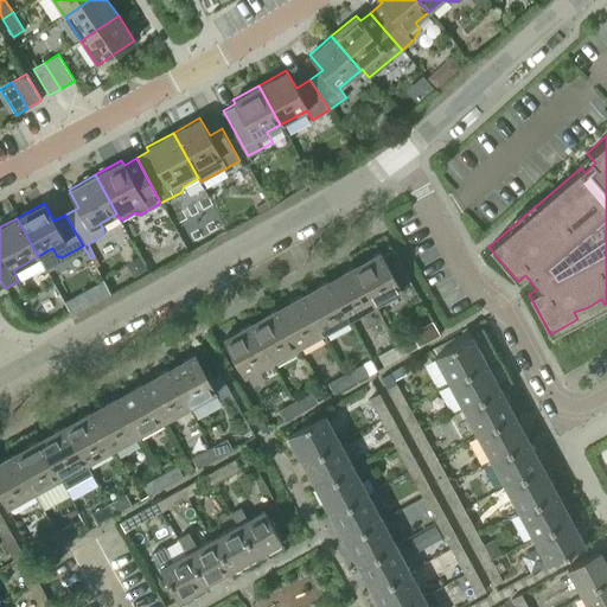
[(353,266),(375,305),(401,291),(379,251),(353,266)]
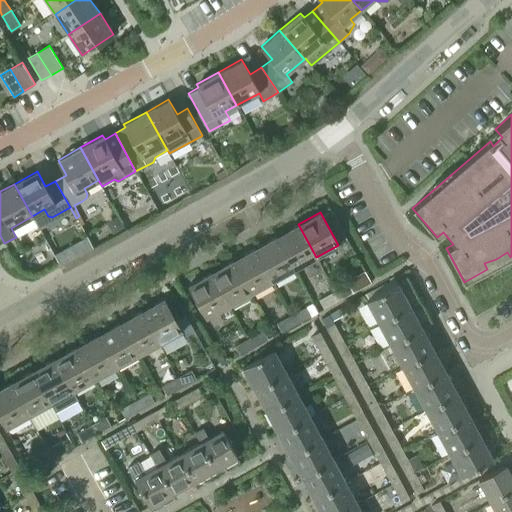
[(294,269),(316,257),(298,224),(276,236),(294,269)]
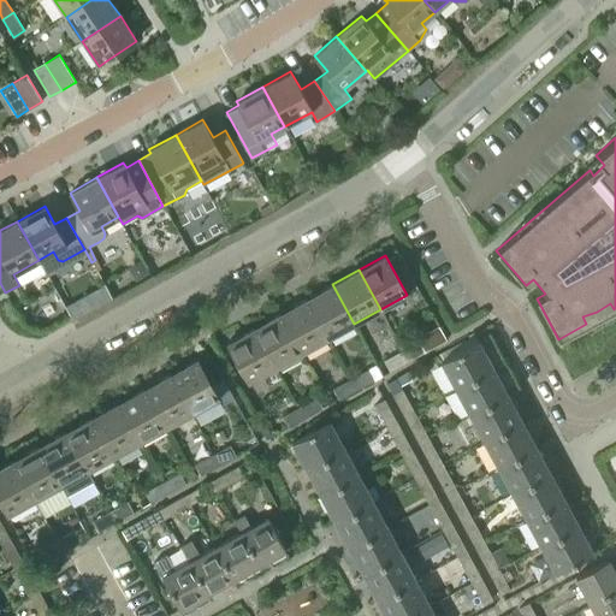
[(329,337),(354,324),(332,284),(307,298),(329,337)]
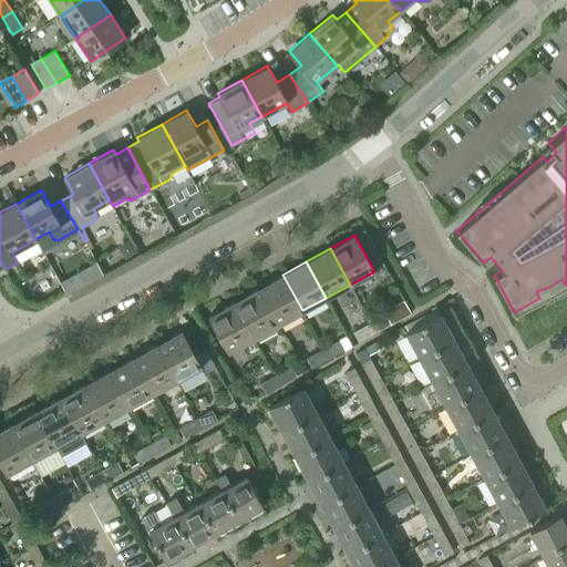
[(278,325),(302,310),(282,275),(258,288),(278,325)]
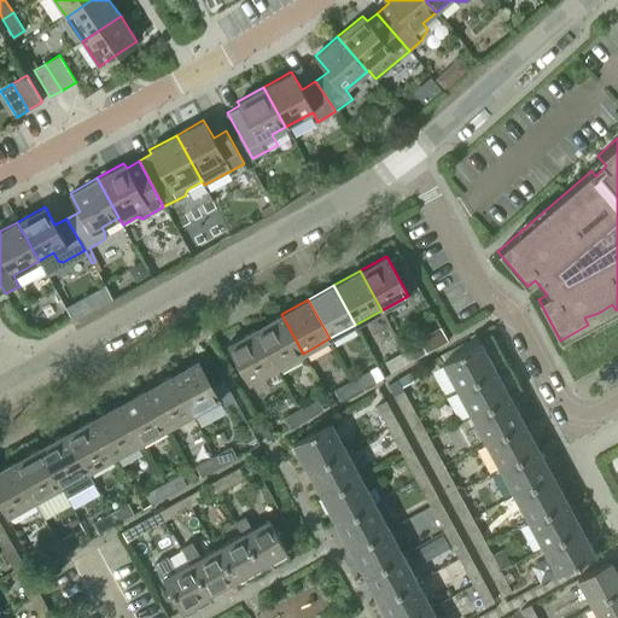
[(277,367),(303,354),(281,314),(255,328),(277,367)]
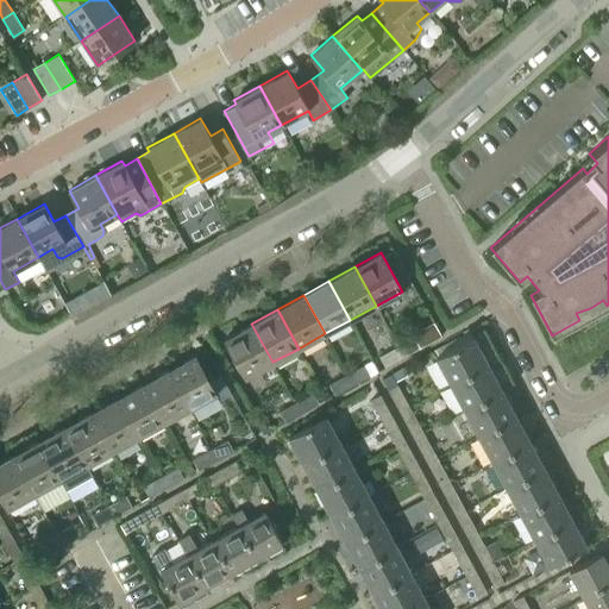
[(245,377),(272,362),(251,324),(224,338),(245,377)]
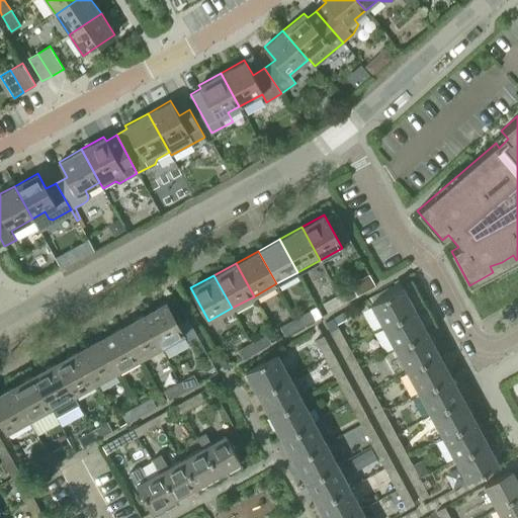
[(343,304),(357,296),(352,286),(338,293),(343,304)]
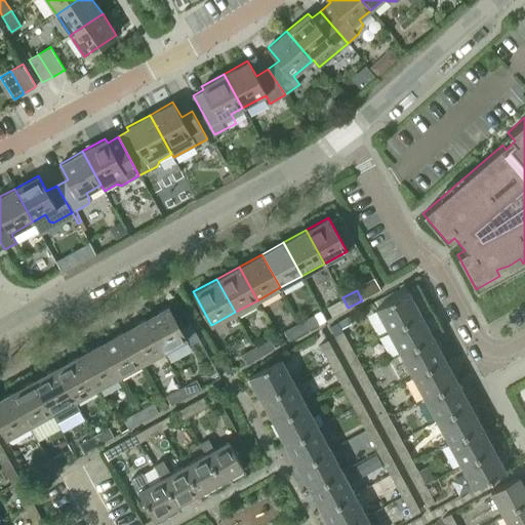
[(388,330),(420,313),(408,290),(375,308),(388,330)]
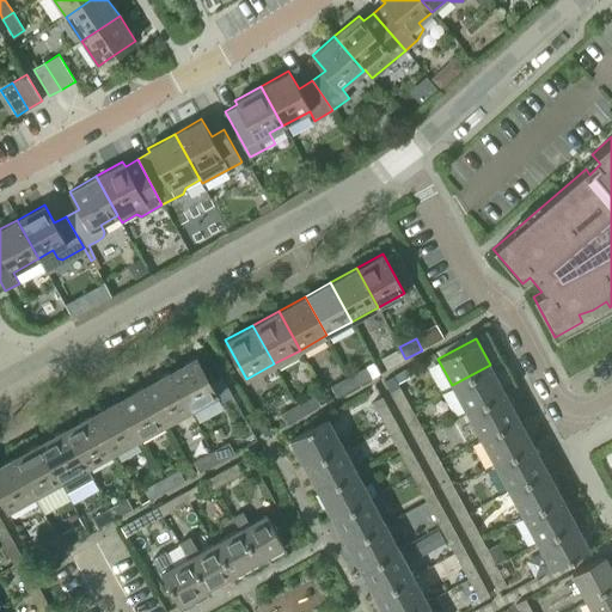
[(386,369),(405,359),(399,347),(380,357),(386,369)]
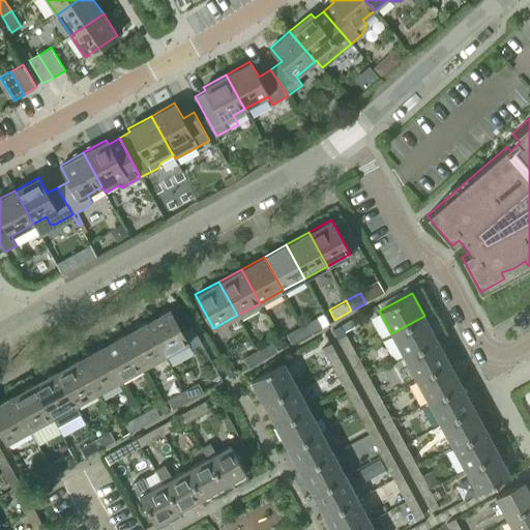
[(165,356),(188,343),(170,308),(145,322),(165,356)]
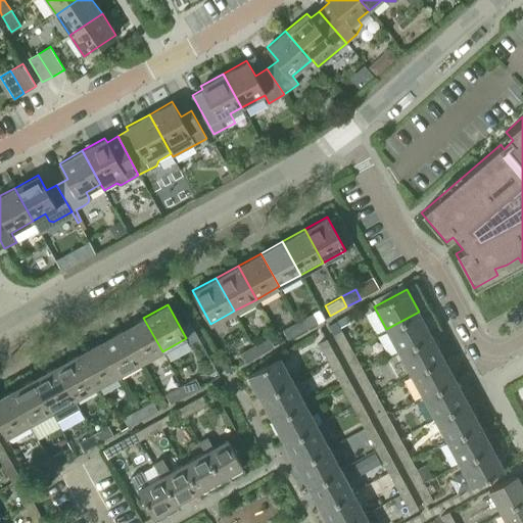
[(296,322),(301,331),(324,319),(319,310),(296,322)]
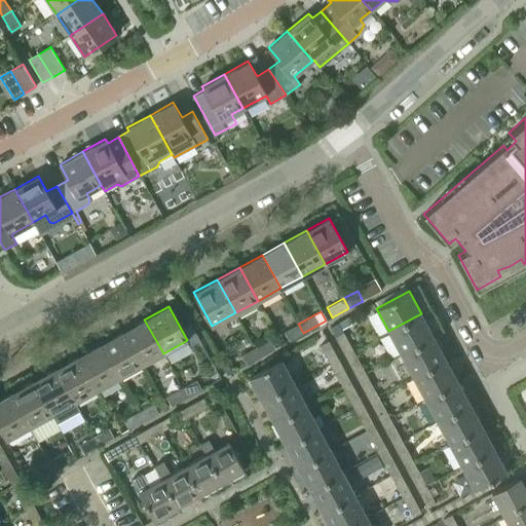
[(434,336),(421,313),(388,331),(401,353),(434,336)]
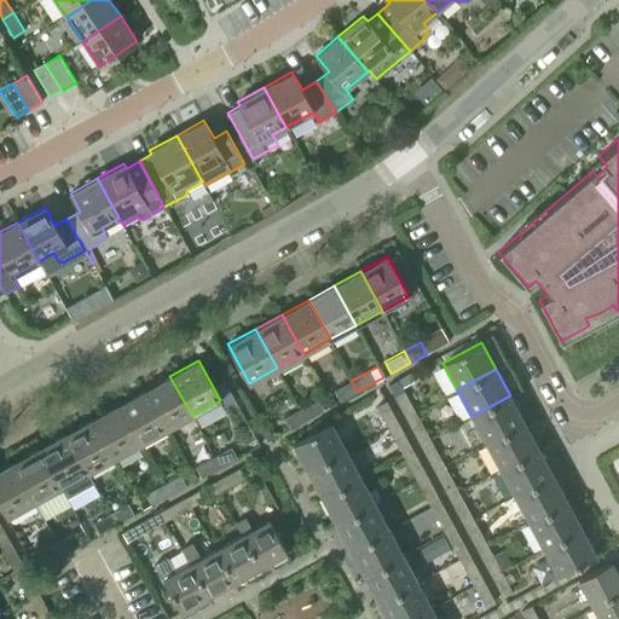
[(166,431),(192,416),(169,376),(144,391),(166,431)]
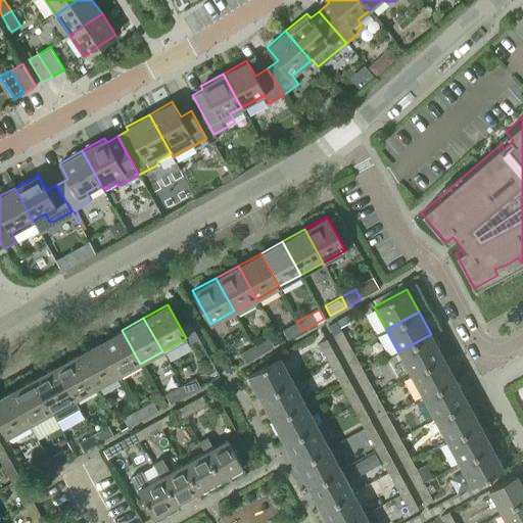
[(343,353),(351,348),(336,321),(328,326),(333,335),(343,353)]
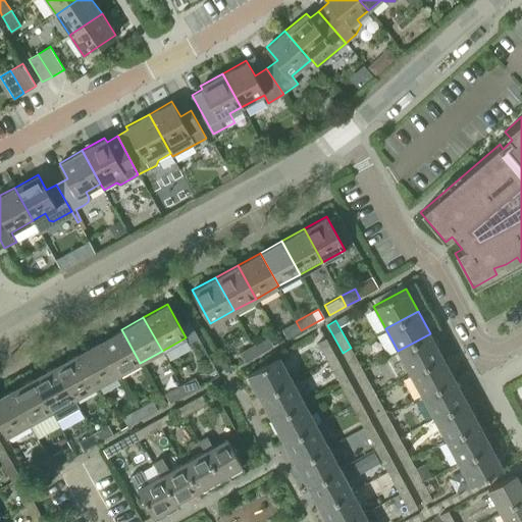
[(286,338),(301,330),(296,321),(281,328),(286,338)]
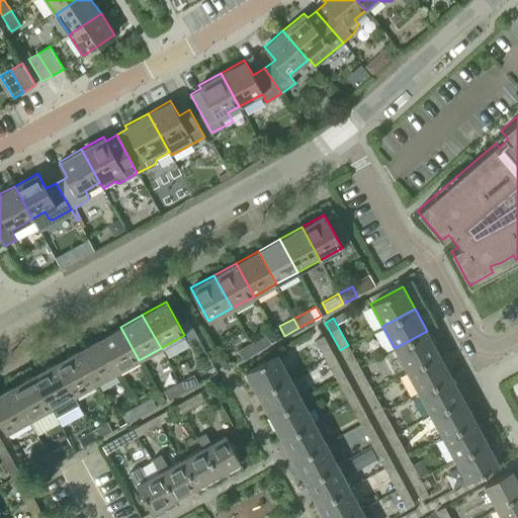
[(116,372),(139,360),(120,327),(98,339),(116,372)]
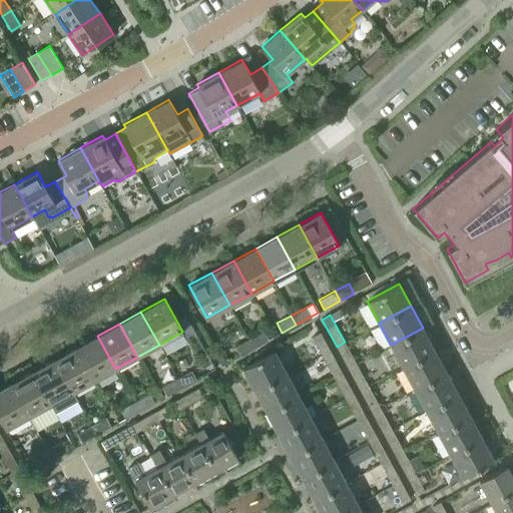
[(434,349),(423,328),(391,345),(403,367),(434,349)]
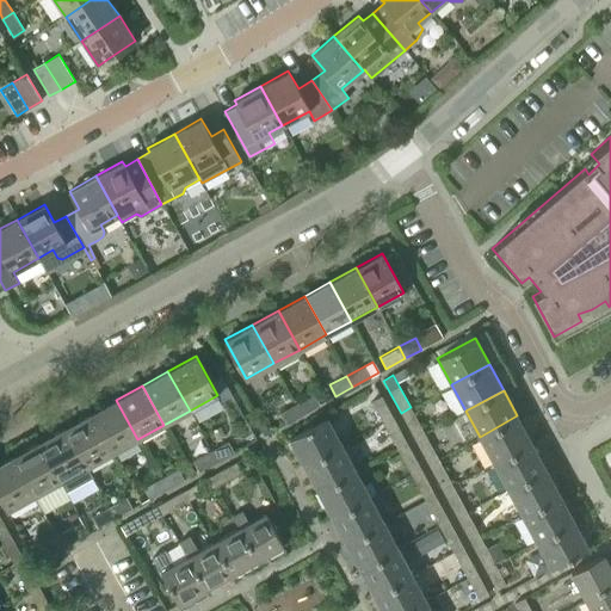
[(295,403),(301,415),(320,405),(314,394),(295,403)]
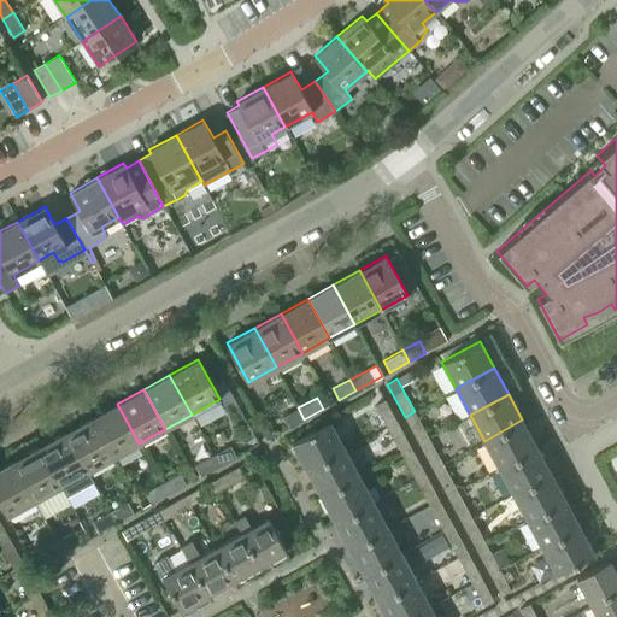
[(387,427),(397,421),(385,399),(375,405),(387,427)]
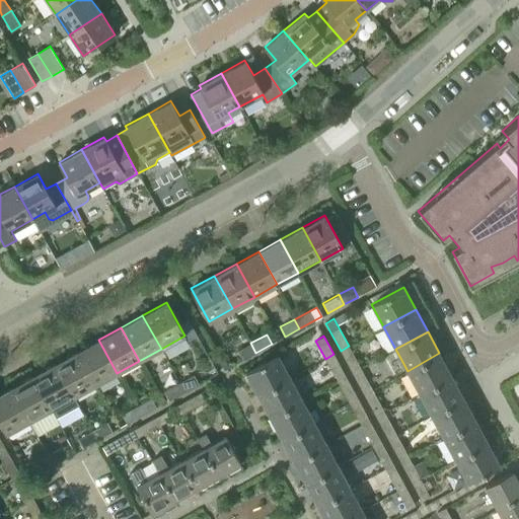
[(94,385),(117,373),(98,340),(76,352),(94,385)]
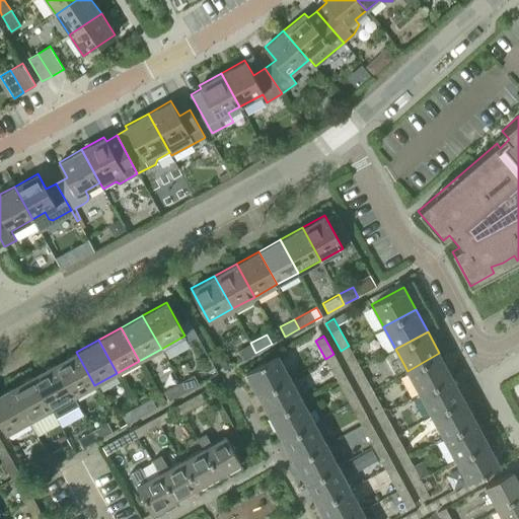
[(242,360),(255,353),(250,343),(237,351),(242,360)]
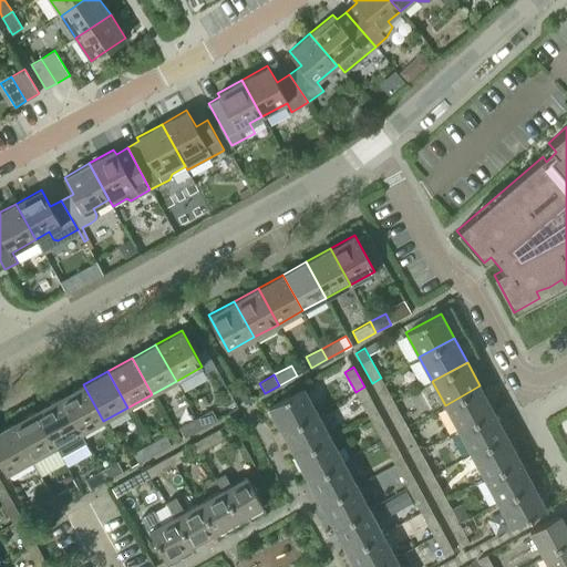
[(384,406),(393,402),(381,378),(372,383),(384,406)]
